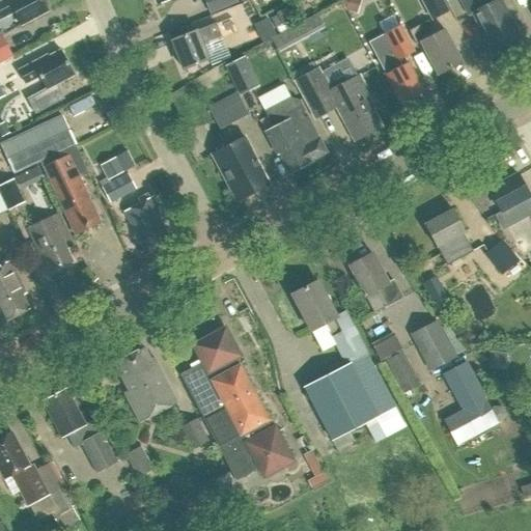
[(0,19),(14,12),(20,26),(48,11),(42,0),(4,0),(0,2),(0,19)]
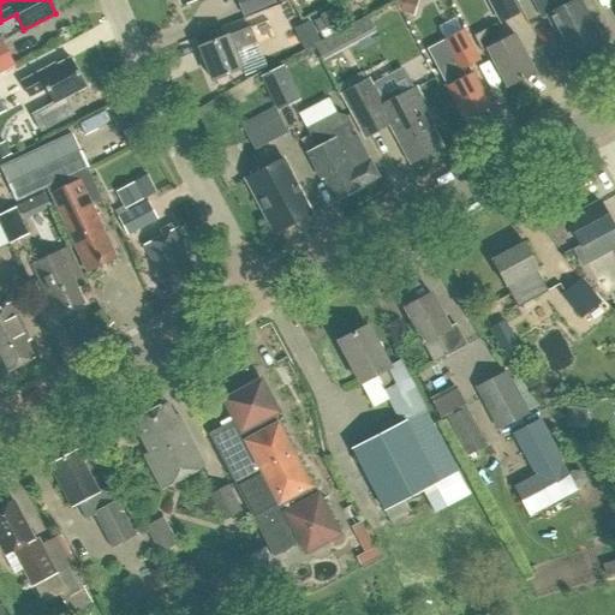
[(270,0),(233,0),(240,17),(272,4),(270,0)]
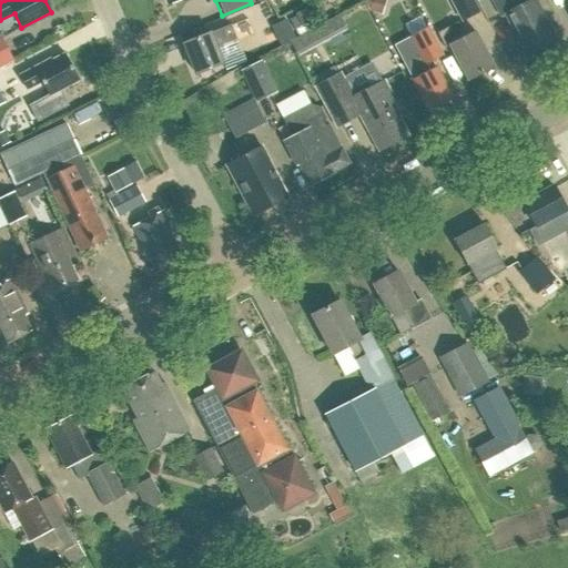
[(475,0),(453,0),(462,16),(479,6),(475,0)]
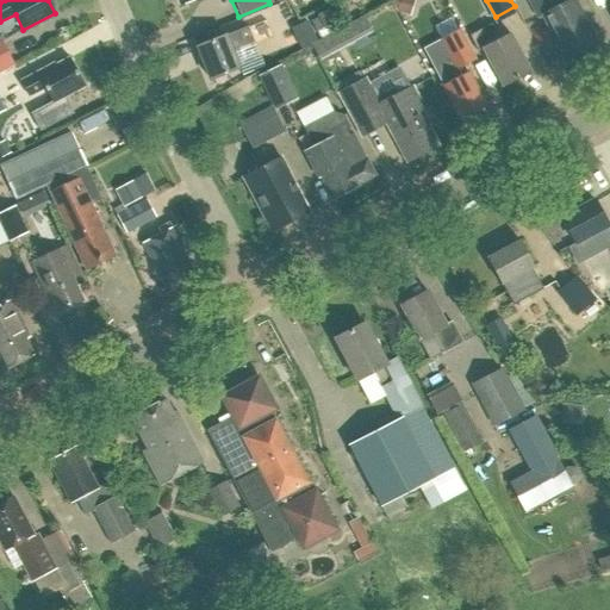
[(543,0),(551,11),(542,16),(565,60),(597,43),(574,0),(543,0)]
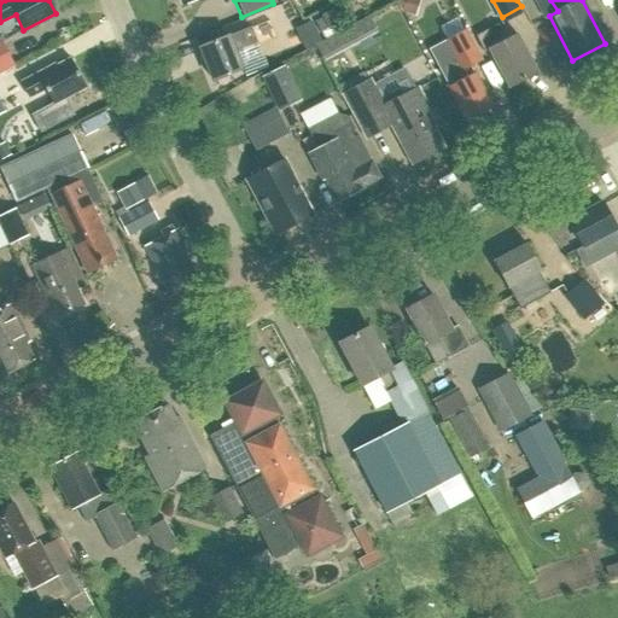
[(231,25),(225,10),(197,22),(204,38),(231,25)]
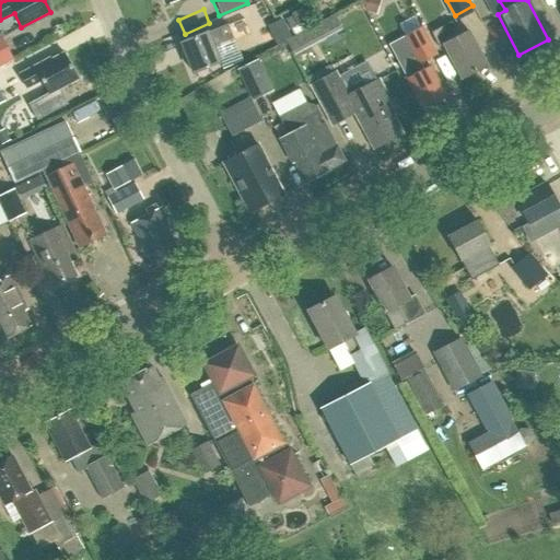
[(281,20),(266,27),(275,45),(290,37),(281,20)]
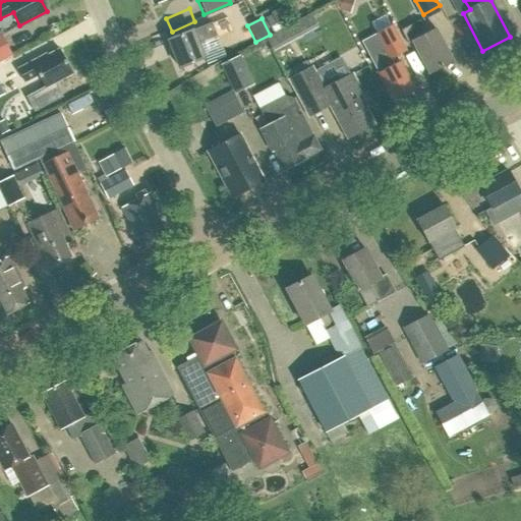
[(413,40),(427,72),(453,61),(438,29),(427,33),(421,18),(402,27),(408,42),(413,40)]
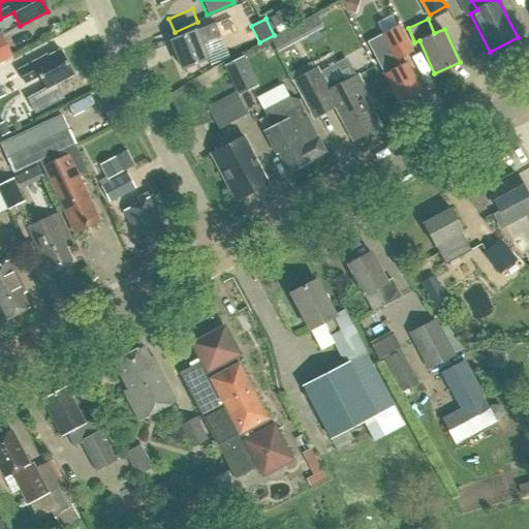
[(215,24),(170,40),(183,69),(208,59),(201,43),(220,36),(215,24)]
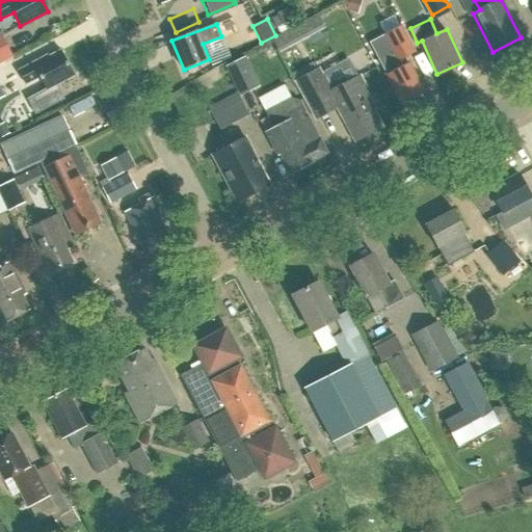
[(384,35),(394,52),(378,60),(386,75),(401,104),(424,92),(409,63),(404,65),(400,58),(414,52),(400,27),(384,35)]
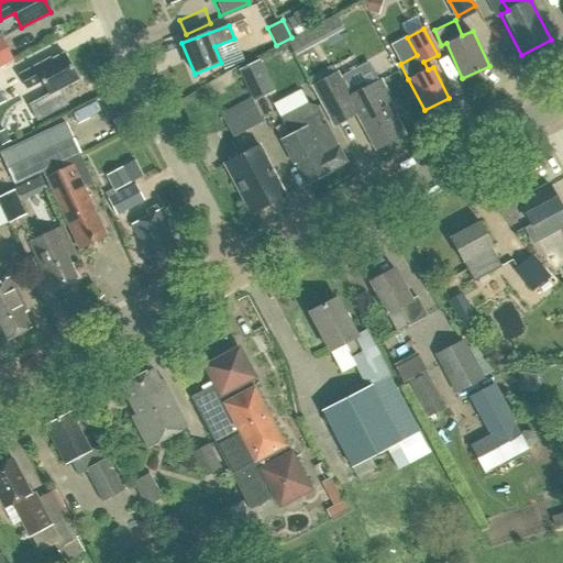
[(0,37),(0,67),(12,62),(0,37)]
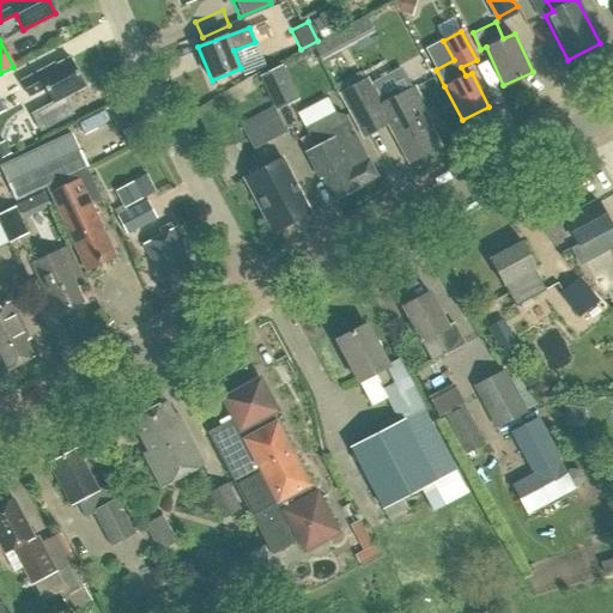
[(71,59),(56,66),(55,65),(20,83),(29,97),(46,89),(54,104),(86,86),(71,59)]
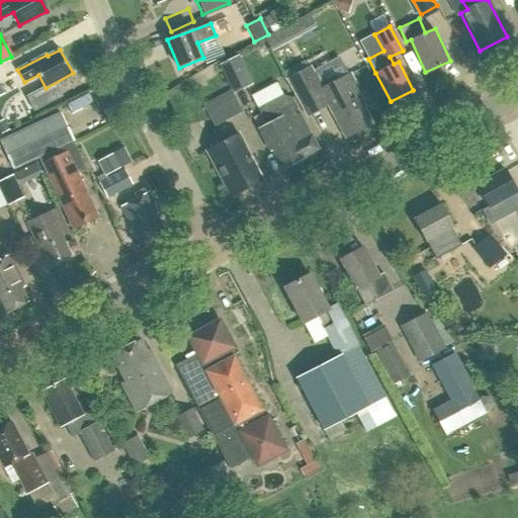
[(252,80),(238,52),(219,62),(233,90),(252,80)]
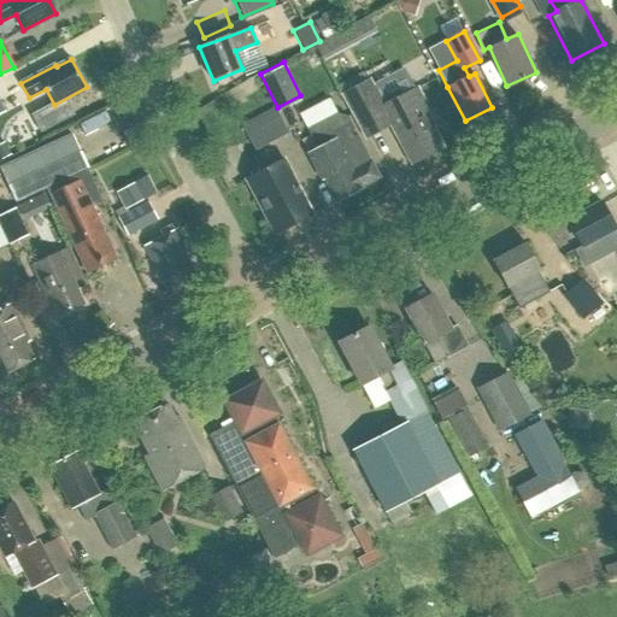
[(380,109),(366,82),(342,95),(360,130),(385,117),(411,164),(444,148),(433,128),(435,127),(423,105),(425,104),(417,88),(380,109)]
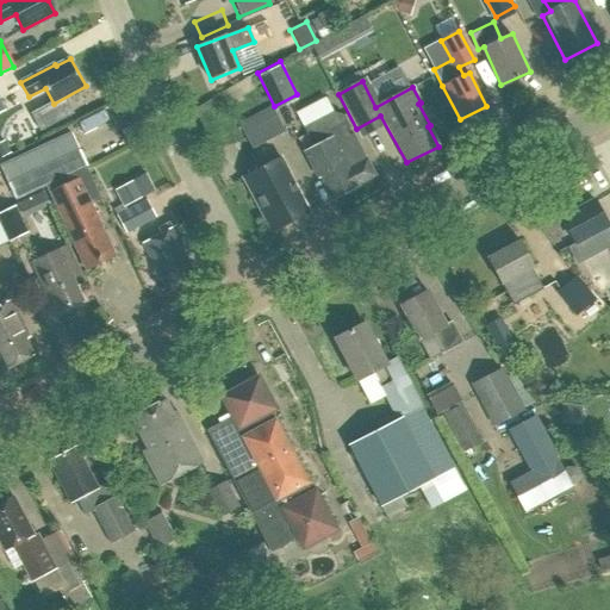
[(321,178),(332,200),(358,187),(358,186),(375,176),(353,134),(347,138),(343,132),(350,129),(343,116),(334,112),(303,129),(312,145),(303,150),(318,179),(321,178)]
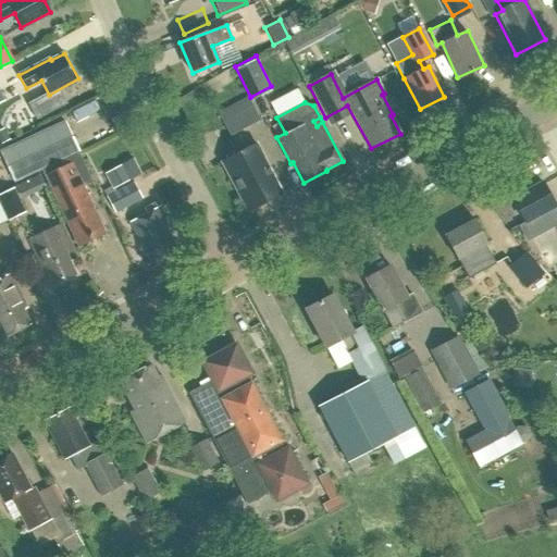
[(110,121),(116,132),(130,124),(123,113),(110,121)]
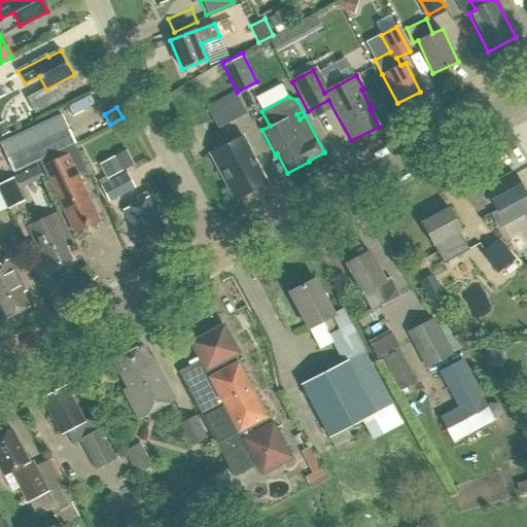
[(41,160),(75,234),(100,222),(77,174),(85,170),(74,144),(75,144),(62,116),(2,144),(14,172),(41,160)]
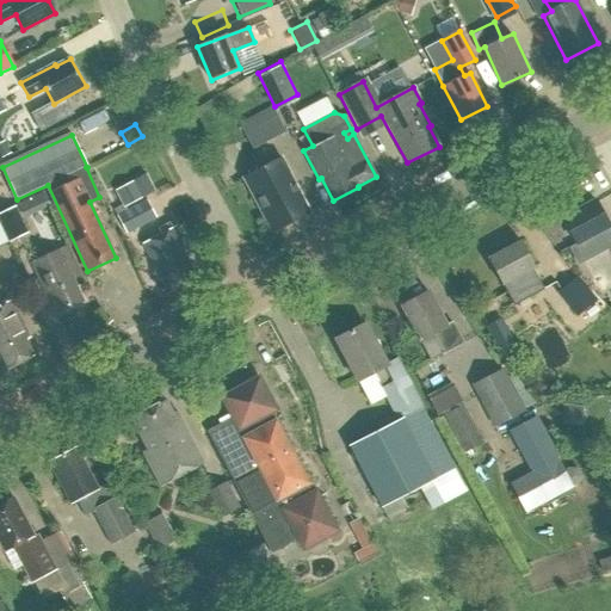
[(4,141),(0,143),(0,155),(1,159),(11,154),(4,141)]
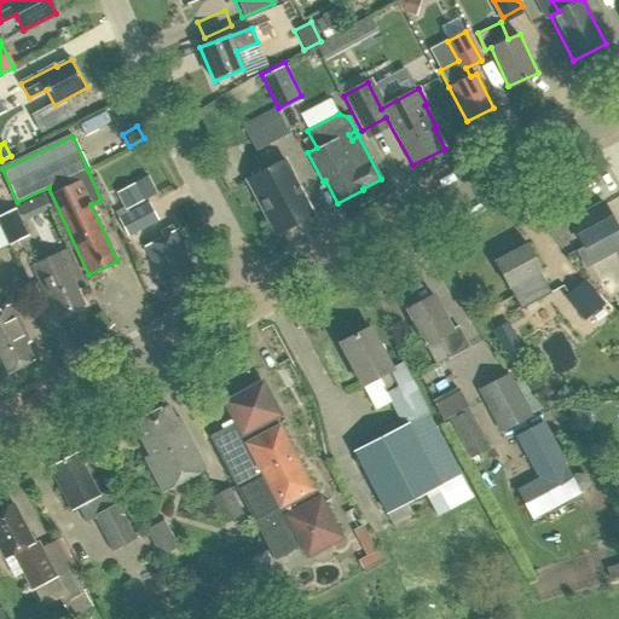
[(283,157),(246,179),(264,213),(267,214),(277,232),(281,230),(285,231),(289,229),(290,224),(312,212),(283,157)]
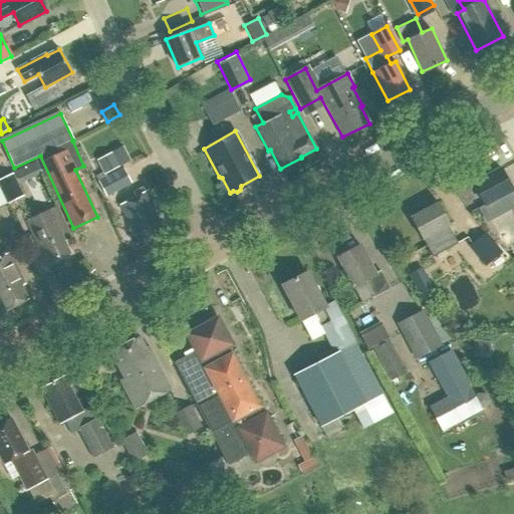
[(94,161),(102,176),(129,162),(120,147),(94,161)]
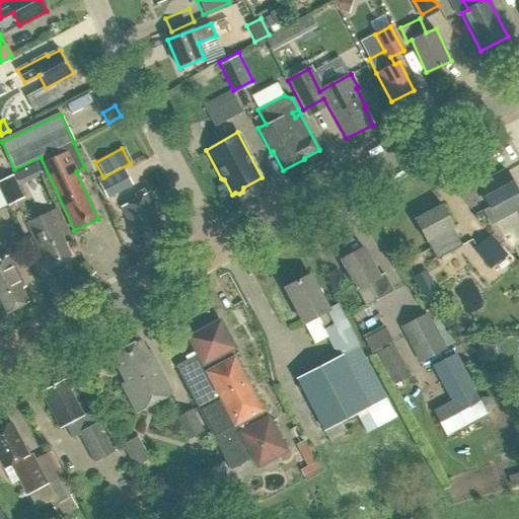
[(98,182),(106,198),(135,183),(127,167),(98,182)]
